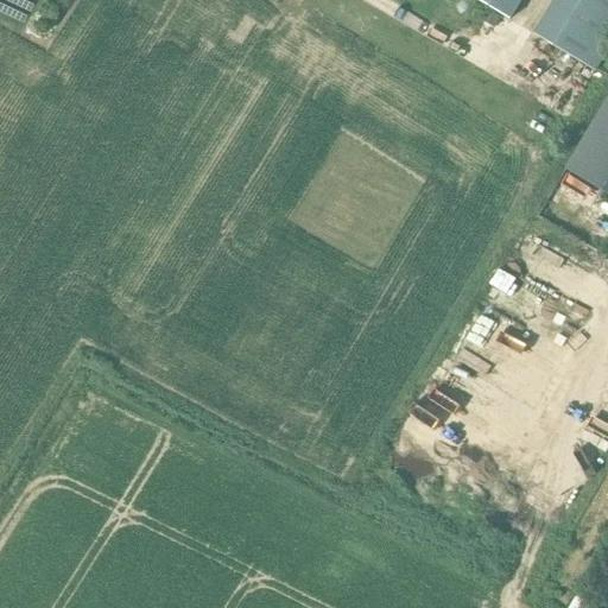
[(474,0),(511,21),(523,0),(474,0)]
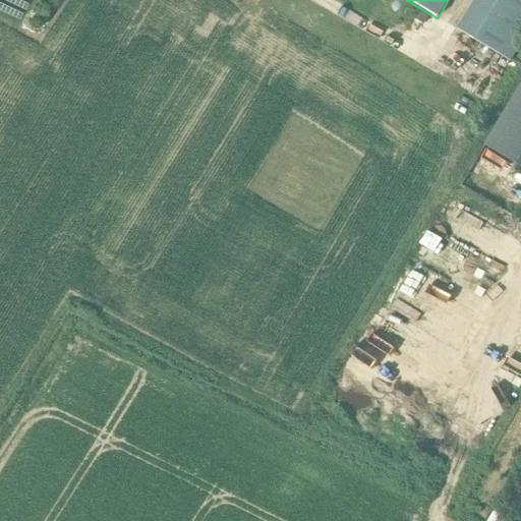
[(511,63),(520,46),(520,0),(474,0),(457,30),(511,63)]
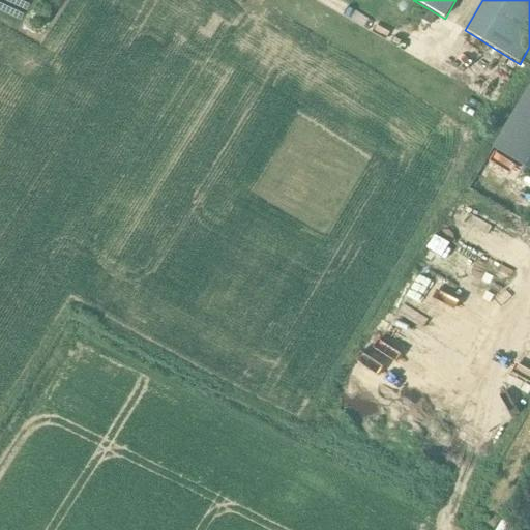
[(423,12),(420,18),(430,24),(433,19),(436,13),(427,7),(423,12)]
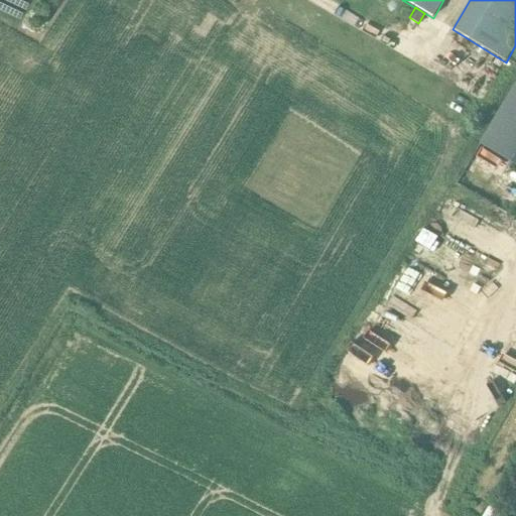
[(515,167),(515,83),(480,144),(515,167)]
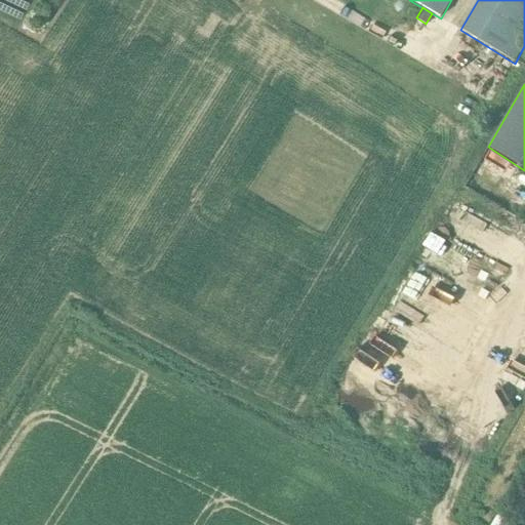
[(497,516),(491,524),(509,524),(510,523),(497,516)]
